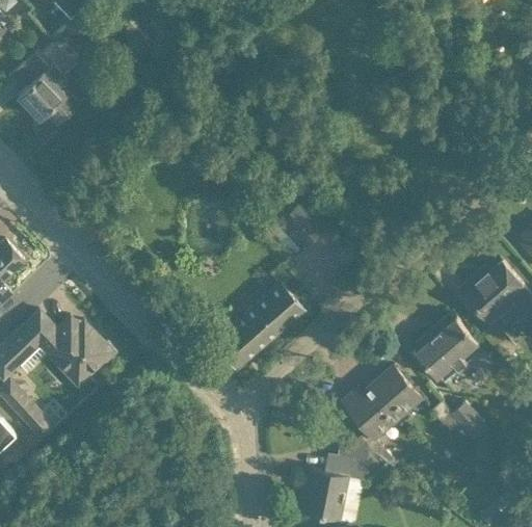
[(53,0),(70,17),(86,0),(53,0)]
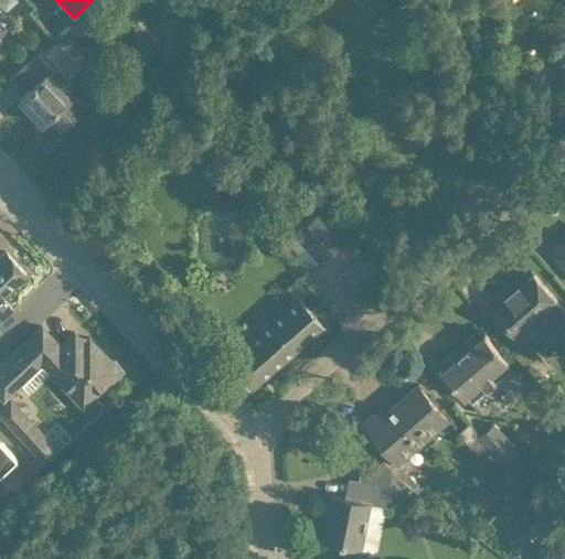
[(43,127),(49,121),(61,135),(105,93),(82,68),(67,82),(55,70),(52,73),(36,57),(16,77),(30,93),(20,104),(43,127)]
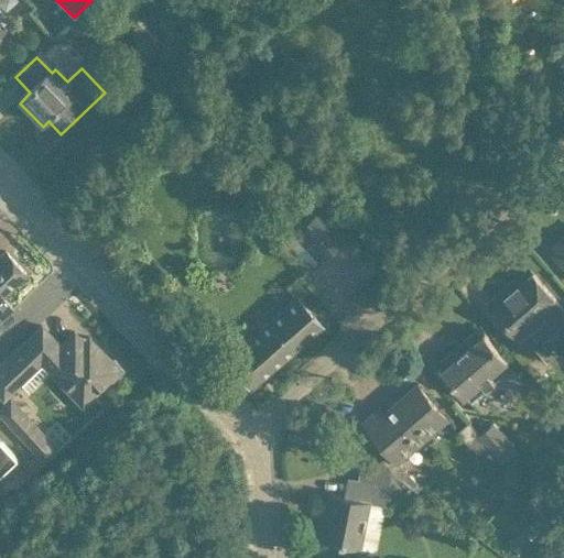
[(293,234),(318,264),(346,240),(321,211),(293,234)]
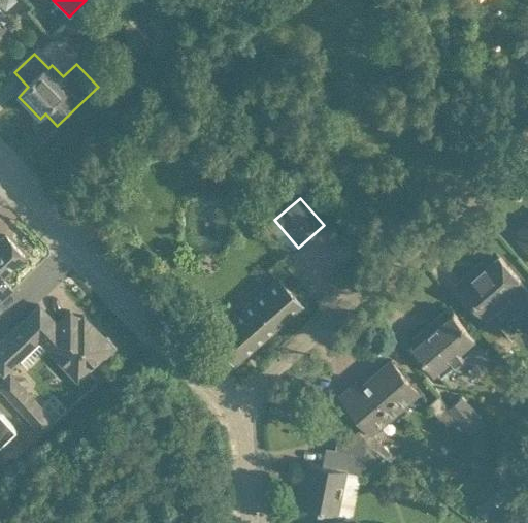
[(527,227),(516,237),(527,251),(527,227)]
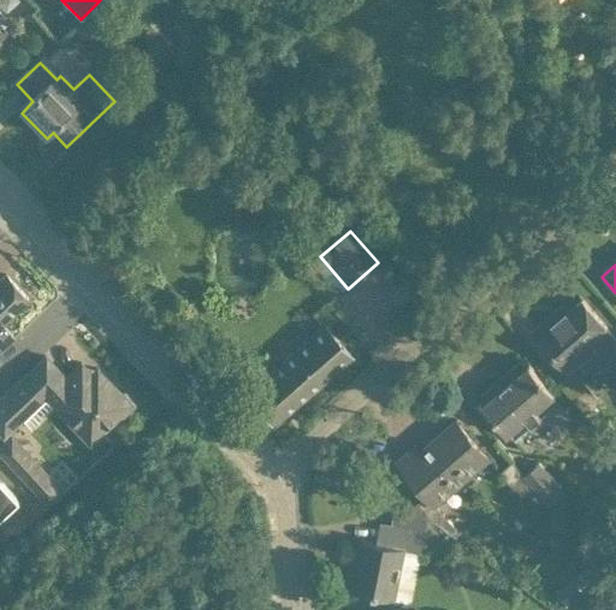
[(0,351),(3,355),(16,343),(3,329),(12,320),(30,305),(6,279),(0,285),(0,351)]
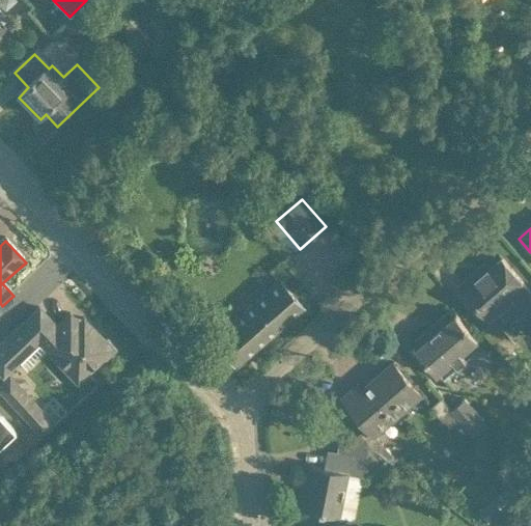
[(475,278),(460,289),(475,305),(490,323),(502,312),(511,304),(522,316),(530,307),(530,295),(516,278),(503,263),(490,274),(479,283),(475,278)]
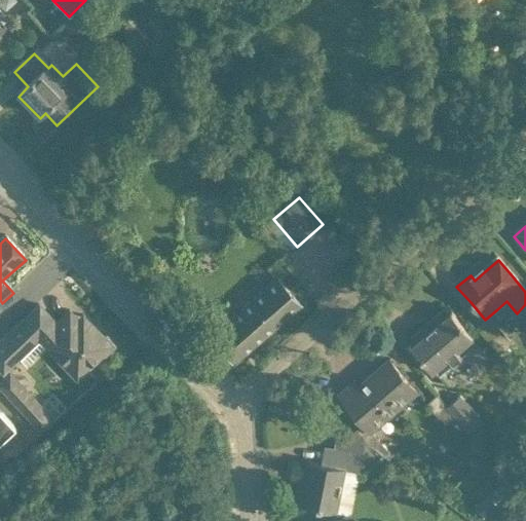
[(211,340),(234,366),(301,307),(277,282),(211,340)]
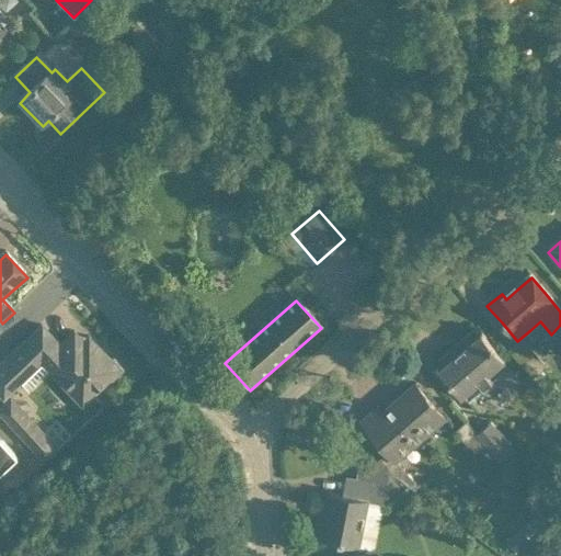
[(42,329),(0,369),(0,398),(3,403),(21,386),(29,395),(49,375),(77,404),(82,409),(98,395),(121,373),(103,355),(99,360),(83,344),(75,335),(60,348),(42,329)]
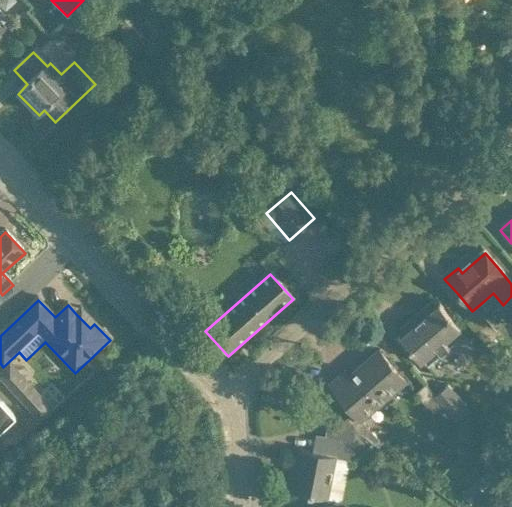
[(424,363),(429,369),(465,338),(460,333),(462,331),(441,307),(439,308),(434,303),(419,315),(424,321),(418,326),(413,321),(399,333),(403,339),(402,340),(423,365),(424,363)]
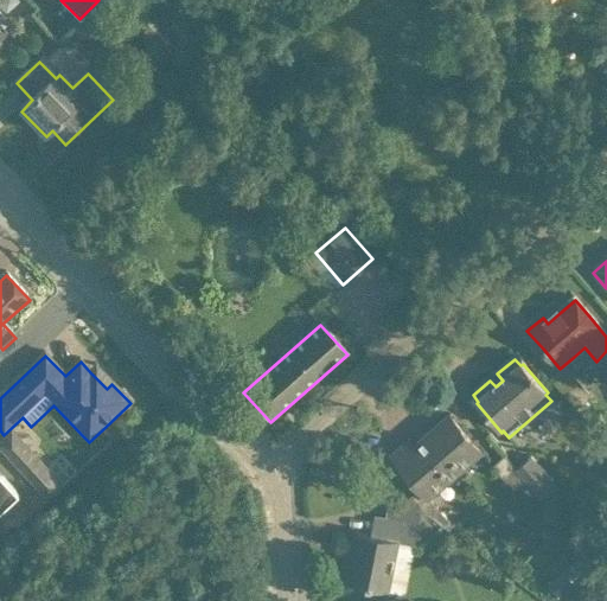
[(551,383),(577,414),(589,403),(564,372),(551,383)]
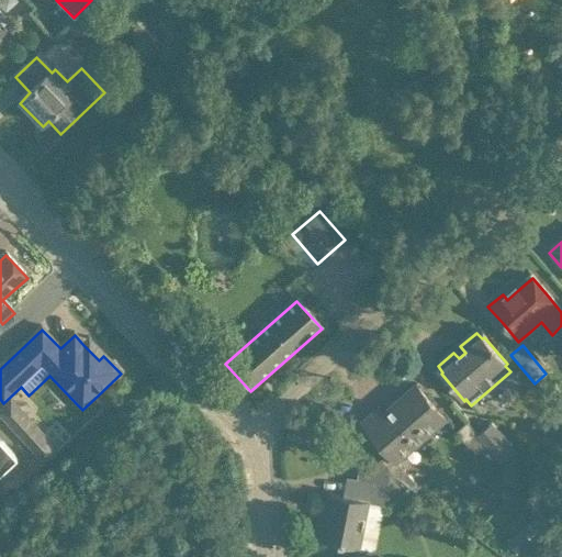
[(398,481),(413,492),(418,488),(398,465),(448,421),(418,387),(384,416),(381,412),(364,426),(391,456),(379,466),(395,485),(398,481)]
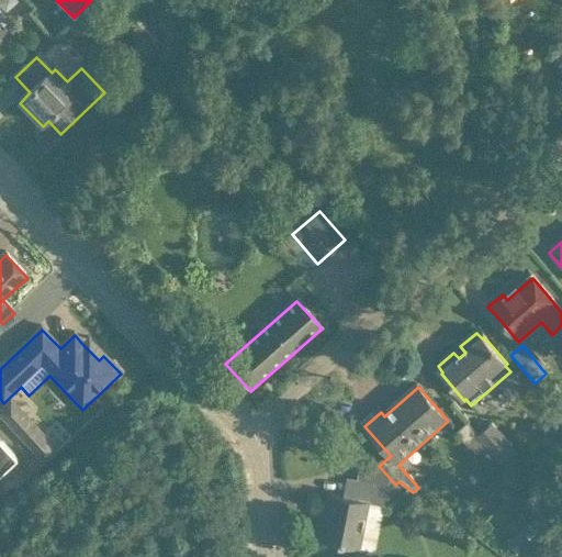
[(12,399),(0,410),(0,416),(36,457),(45,466),(59,452),(58,450),(69,441),(67,436),(48,438),(31,420),(33,414),(27,408),(21,409),(12,399)]
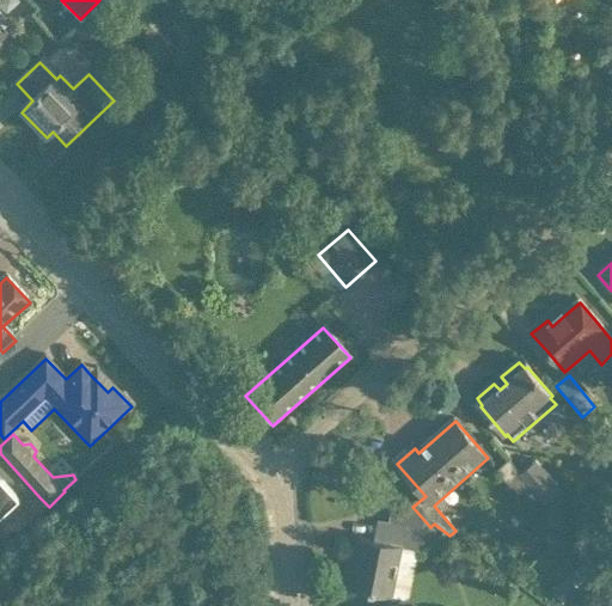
[(519,499),(531,488),(521,477),(509,463),(497,473),(519,499)]
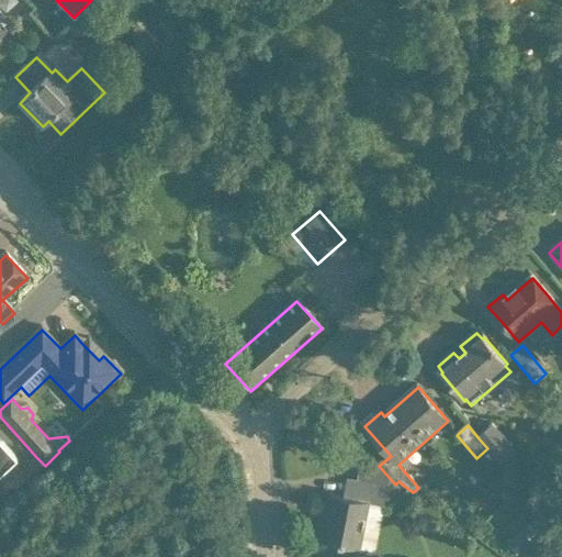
[(479,438),(487,448),(503,467),(517,455),(493,426),(479,438)]
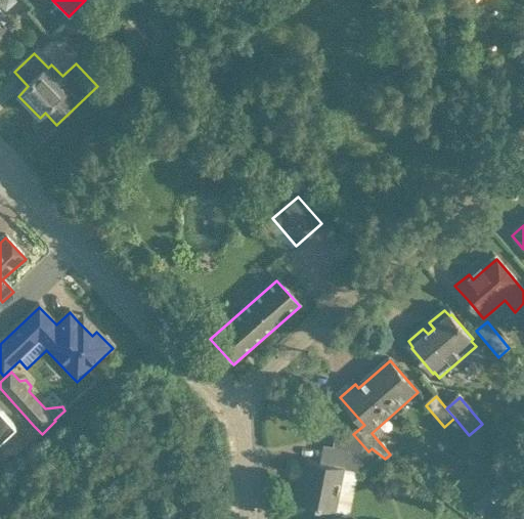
[(0,442),(15,429),(0,413),(0,442)]
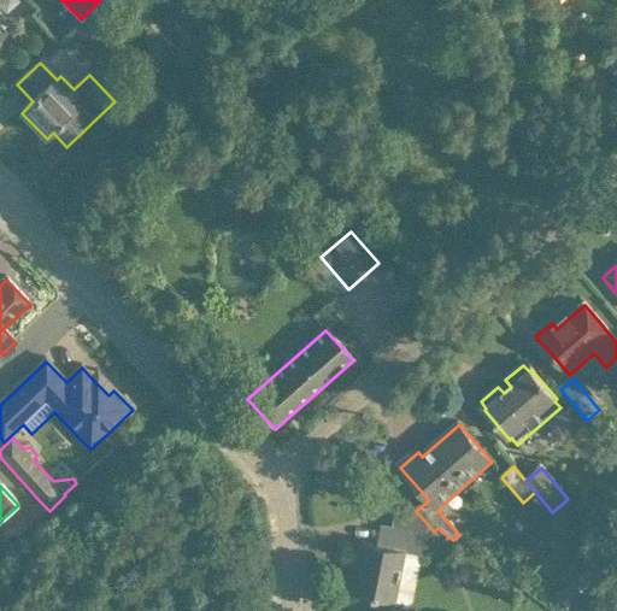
[(352,597),(398,605),(407,556),(424,558),(428,539),(383,530),(380,547),(362,544),(352,597)]
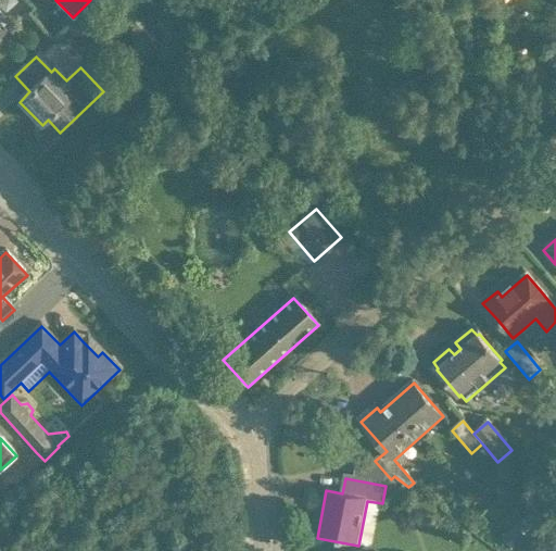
[(465,484),(457,491),(464,499),(471,491),(465,484)]
